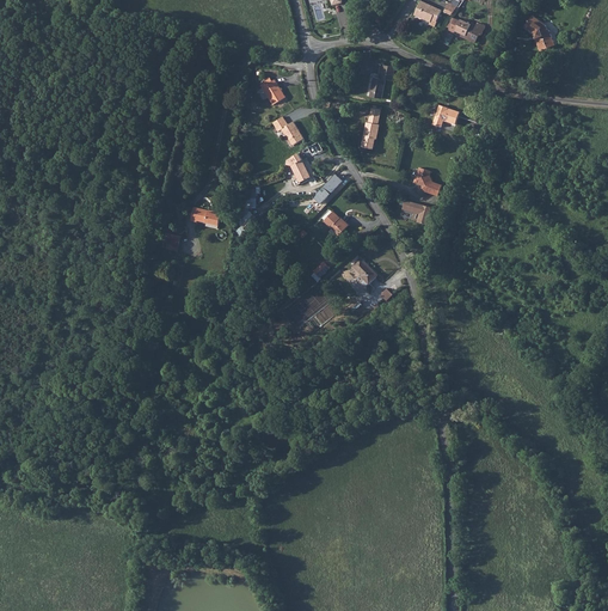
[(430,22),(430,20),(435,23),(440,12),(418,2),(412,16),(422,20),(423,19),(430,22)]
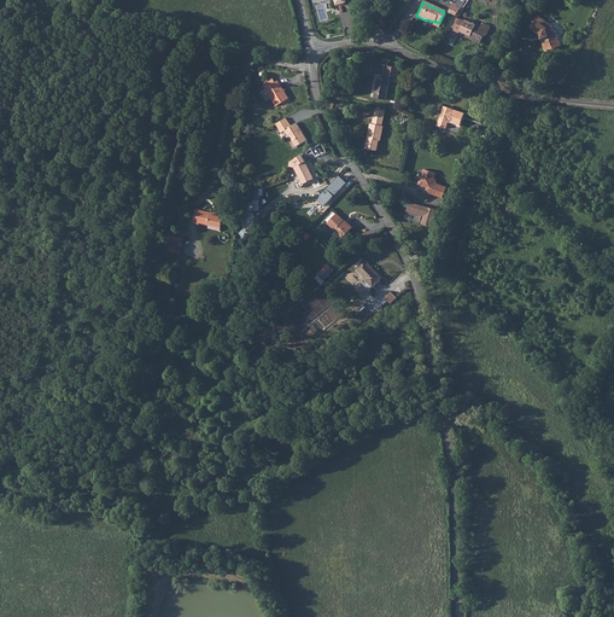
[(458,7),(450,4),(445,12),(454,16),(458,7)]
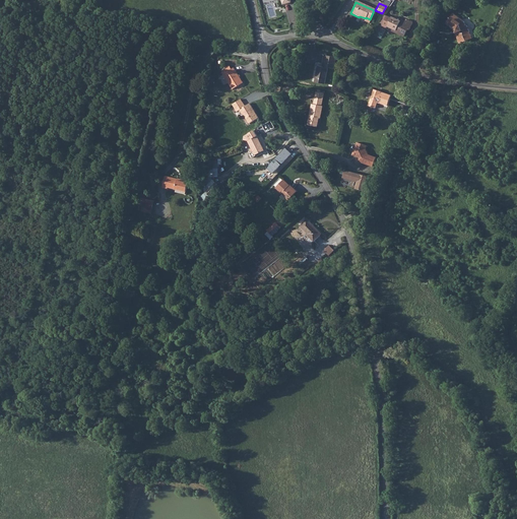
[(449,11),(443,19),(450,25),(454,37),(459,35),(460,36),(466,34),(462,22),(461,22),(460,19),(449,11)]
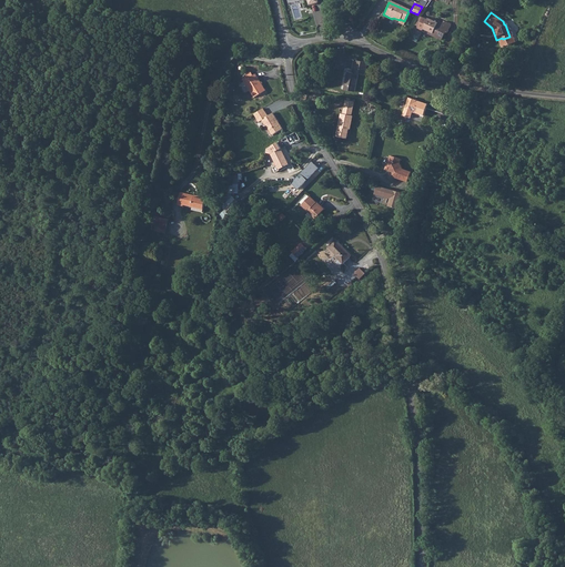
[(434,23),(435,21),(424,16),(424,17),(417,14),(413,24),(413,26),(420,28),(421,27),(430,30),(430,33),(440,37),(443,29),(445,30),(449,23),(440,20),(439,26),(434,23)]
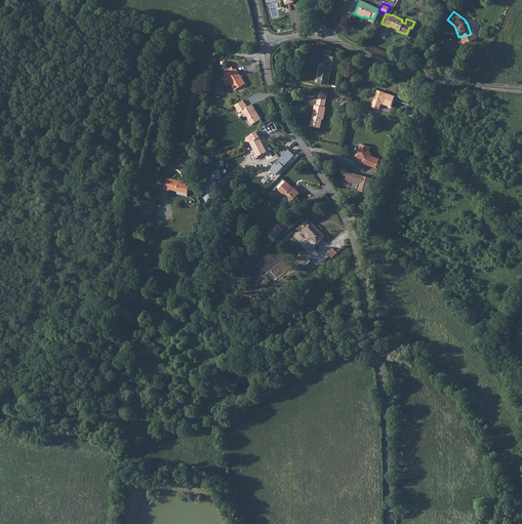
[(333,68),(335,54),(324,53),(322,67),(317,66),(315,81),(325,82),(328,67),(333,68)]
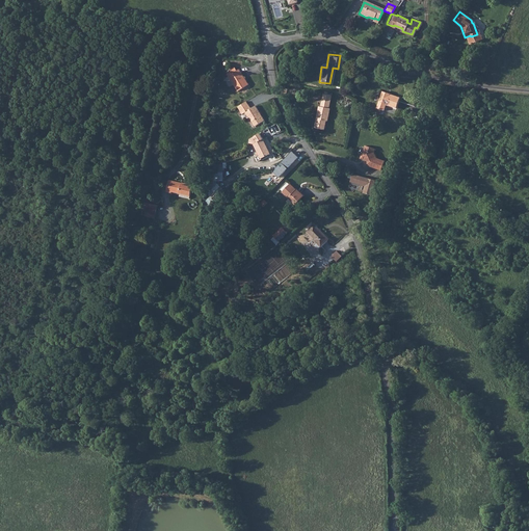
[(227,75),(236,90),(247,84),(238,69),(227,75)]
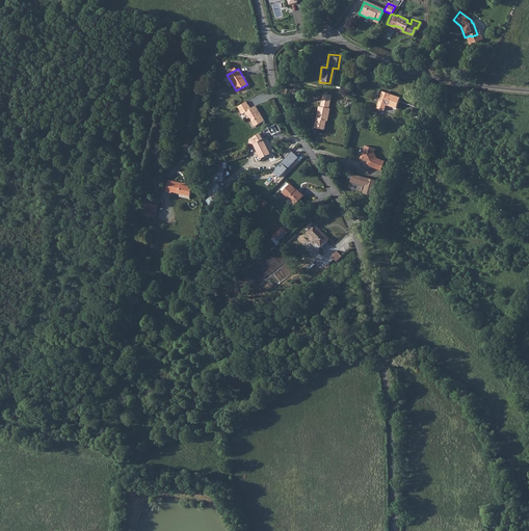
[(385,102),(396,105),(399,96),(389,93),(389,90),(381,88),(376,106),(384,108),(385,102)]
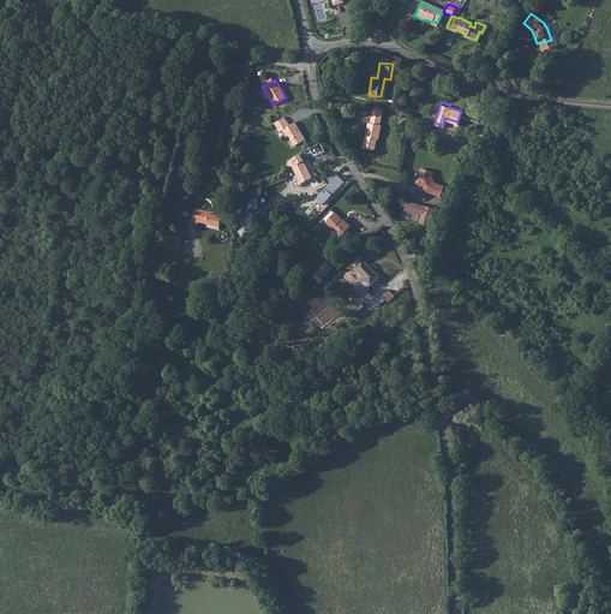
[(369,137),(366,137),(365,149),(377,150),(378,141),(379,141),(382,125),(381,124),(383,109),(372,108),(369,137)]
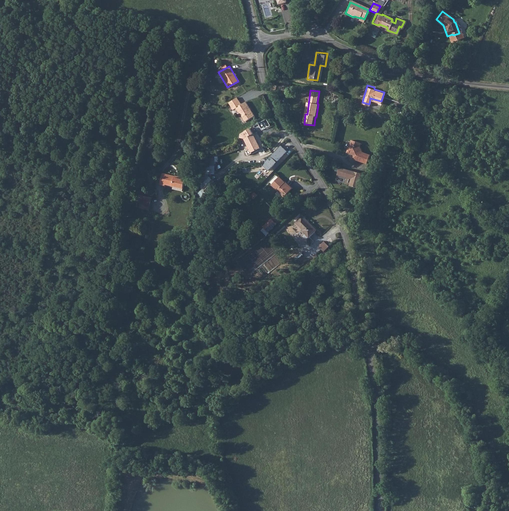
[(248,111),(247,110),(248,109),(244,101),(239,103),(237,100),(229,104),(231,108),(234,106),(236,112),(238,111),(243,121),(252,115),(250,112),(249,112),(248,111)]
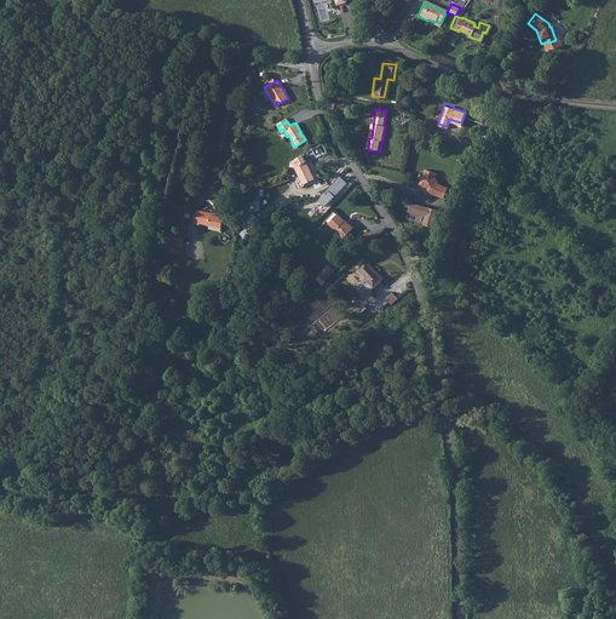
[(316,176),(308,159),(293,166),(300,183),(316,176)]
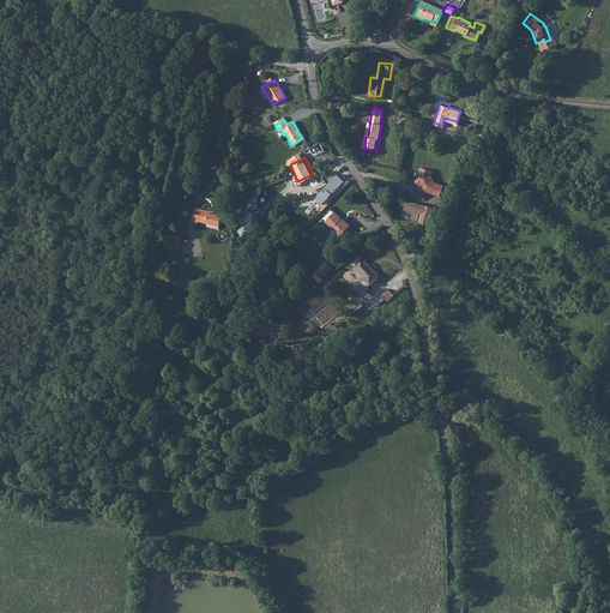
[(420,186),(417,191),(439,198),(442,186),(429,182),(433,173),(418,168),(412,184),(420,186)]
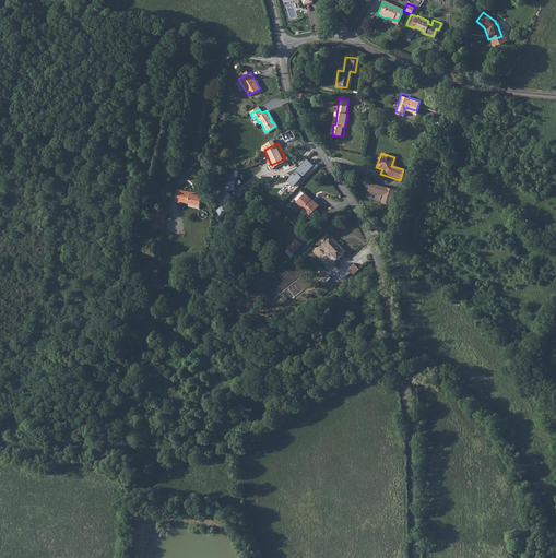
[(310,166),(304,159),(292,173),(294,174),(292,177),(290,175),(284,181),(290,187),(310,166)]
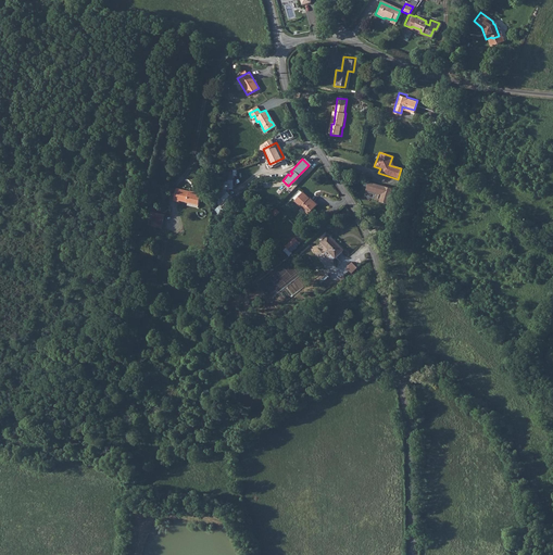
[(377,202),(387,205),(390,189),(365,183),(363,191),(378,196),(377,202)]
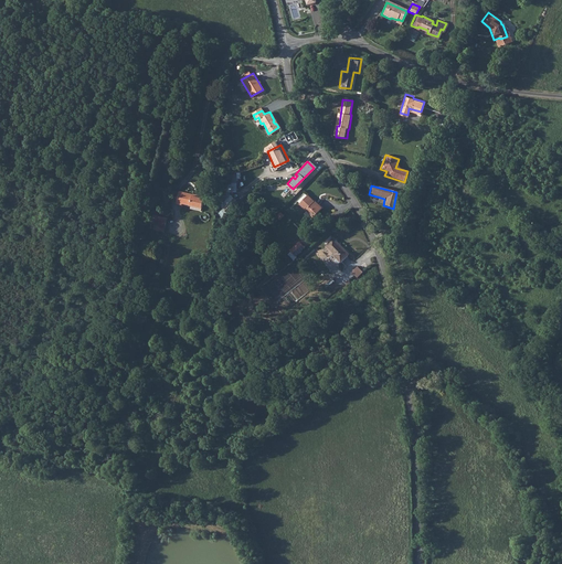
[(179,203),(200,208),(202,195),(195,193),(194,195),(190,195),(190,193),(176,191),(173,203),(179,204),(179,203)]
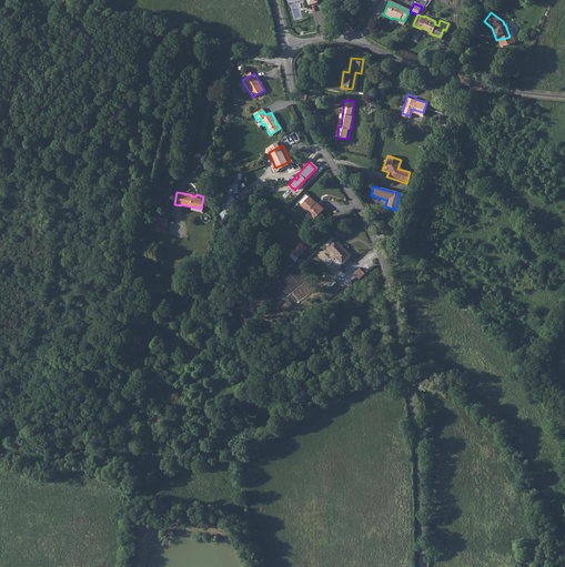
[(299,204),(313,218),(322,208),(314,201),(308,195),(299,204)]
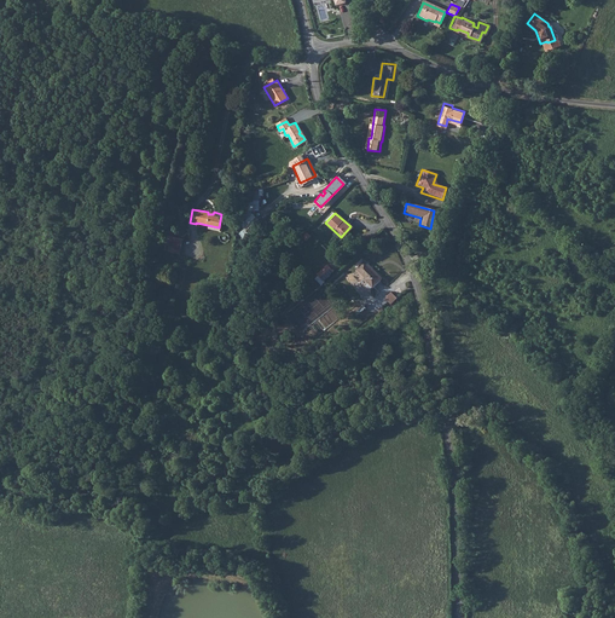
[(363,277),(371,286),(379,278),(371,270),(372,269),(363,259),(354,266),(354,267),(364,276),(363,277)]
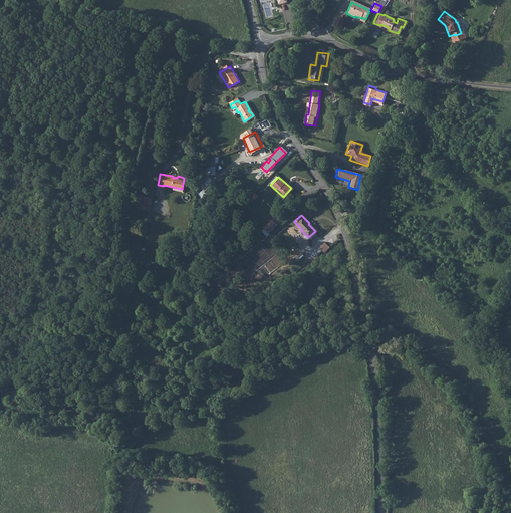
[(274,225),(270,221),(262,228),(266,233),(274,225)]
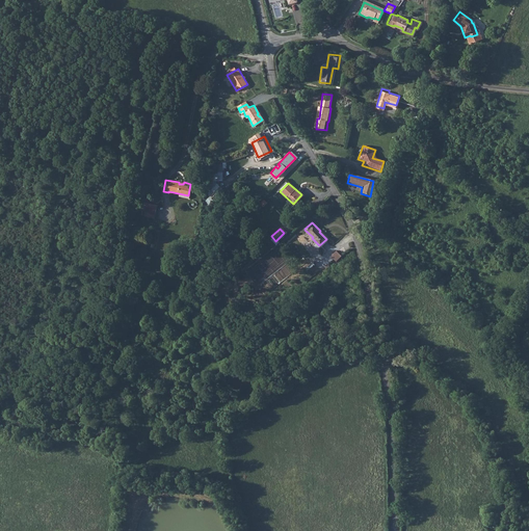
[(334,251),(328,258),(334,262),(339,257),(334,251)]
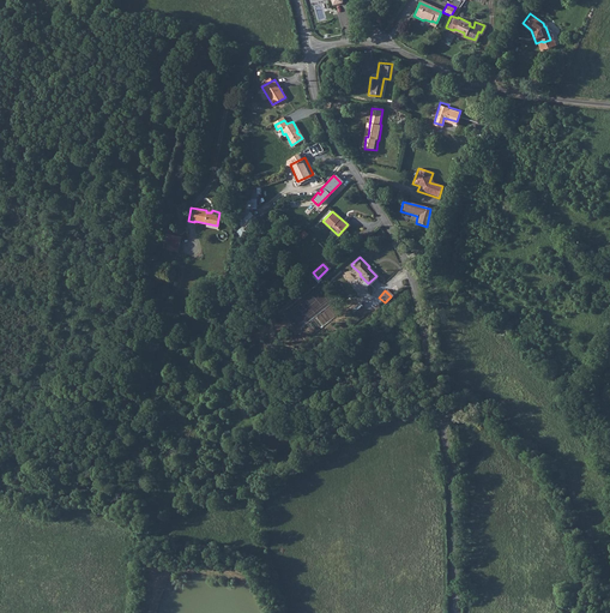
All buildings are outlined.
